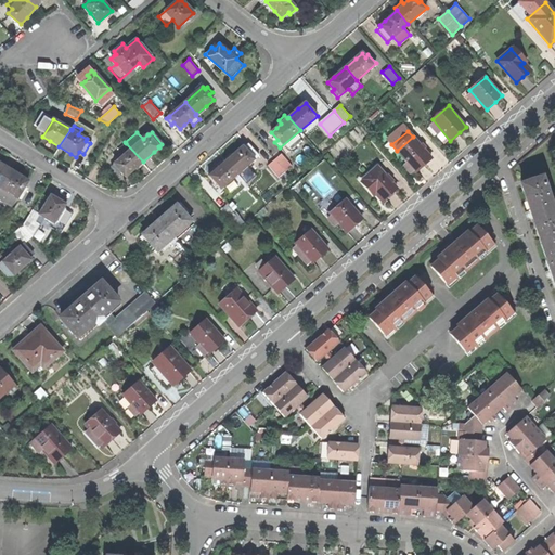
[(397,151),(415,171),(424,164),(431,157),(413,137),(397,151)]
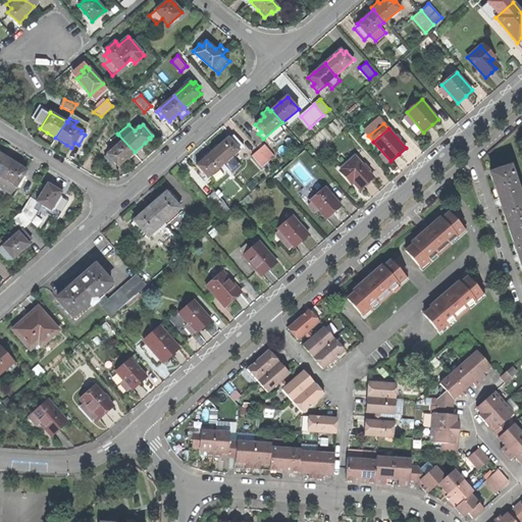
[(124,161),(135,152),(118,135),(112,141),(116,146),(105,156),(109,162),(112,159),(118,166),(124,161)]
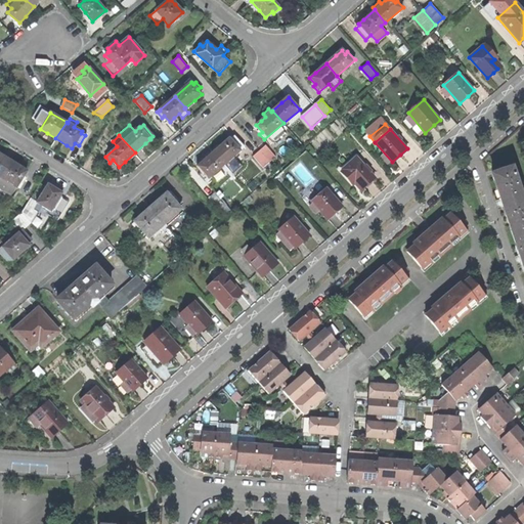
[(238,154),(245,147),(238,141),(234,144),(229,139),(224,143),(213,153),(230,171),(232,174),(242,166),(236,160),(241,156),(238,154)]
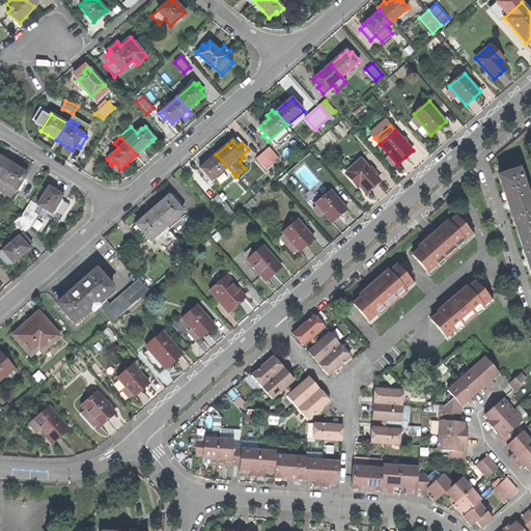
[(280,159),(270,147),(263,152),(274,165),(280,159)]
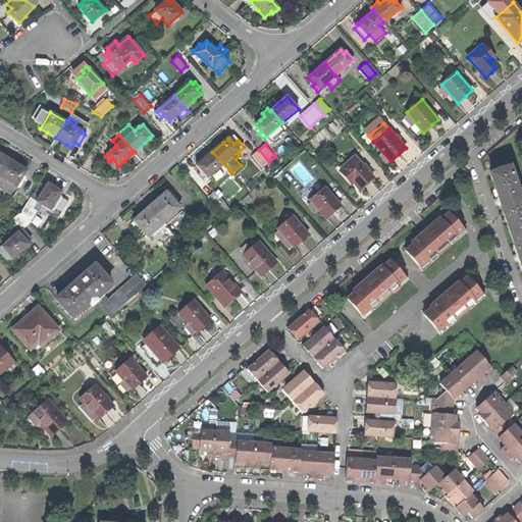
[(263,167),(269,162),(259,150),(258,150),(253,156),(263,167)]
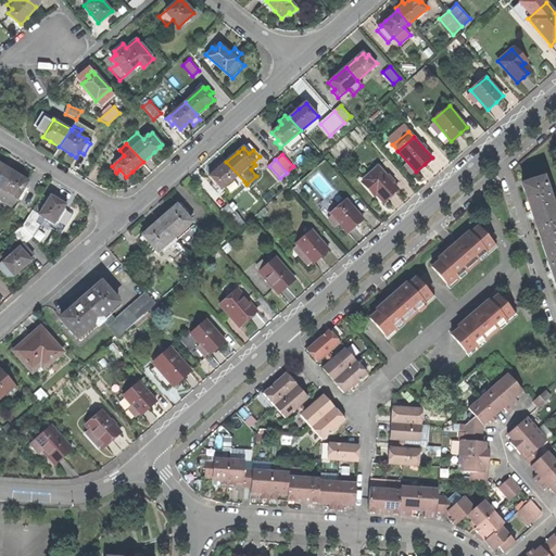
[(230,193),(244,181),(226,162),(215,172),(210,176),(222,190),(225,187),(230,193)]
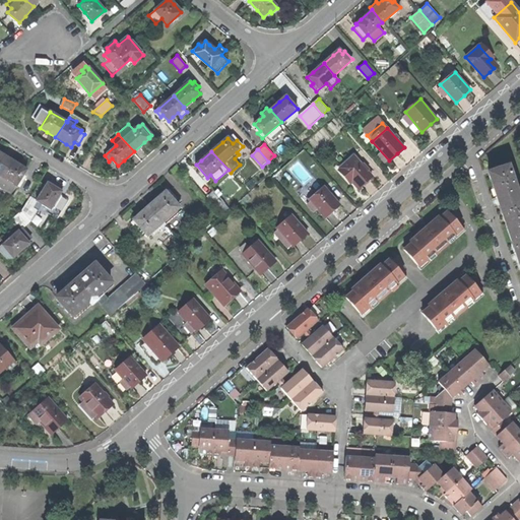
[(1,154),(0,153),(0,176),(10,159),(1,154)]
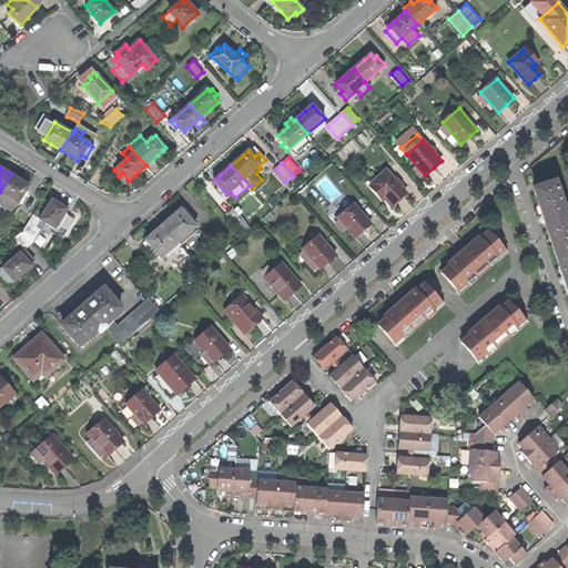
[(387,195),(394,203),(401,198),(406,192),(386,170),(372,182),(385,198),(387,195)]
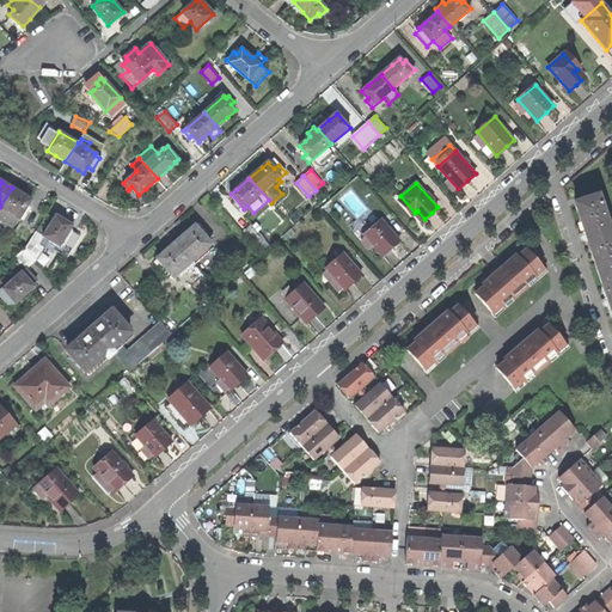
[(24,196),(12,188),(0,207),(0,221),(11,228),(18,218),(23,221),(30,212),(25,209),(31,201),(24,196)]
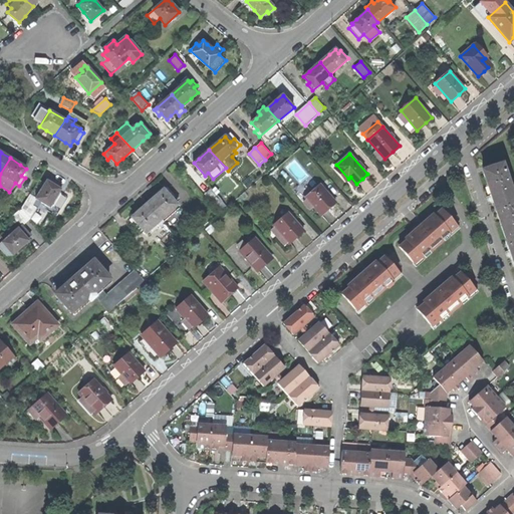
[(496,213),(501,227),(513,222),(513,198),(503,165),(483,172),(488,187),(489,186),(492,196),(490,196),(492,201),(493,203),(495,203),(498,212),(496,213)]
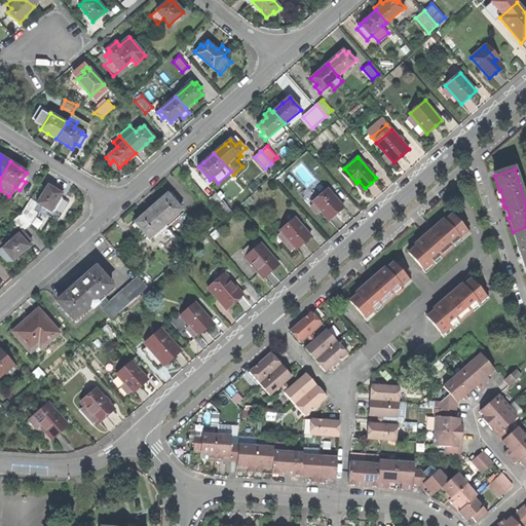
[(36,203),(30,199),(22,213),(22,214),(31,223),(38,214),(34,211),(38,204),(50,212),(62,193),(58,190),(60,187),(55,185),(50,182),(46,188),(36,203)]
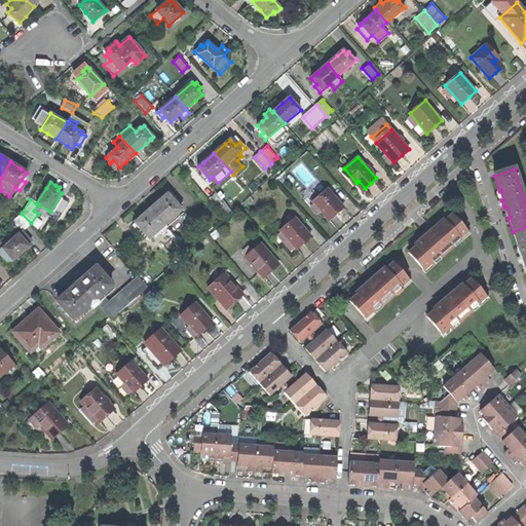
[(39,184),(30,199),(36,203),(46,188),(39,184)]
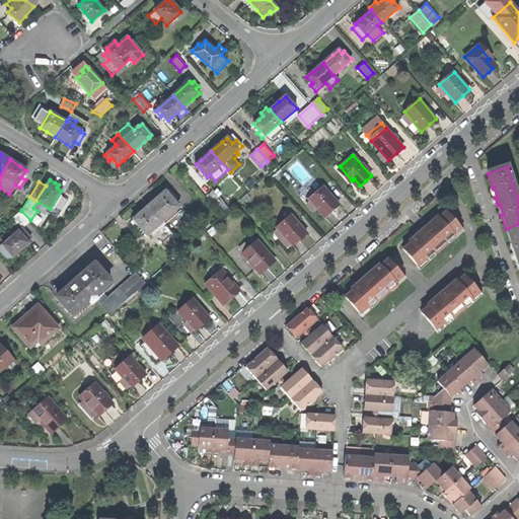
[(308,200),(324,217),(331,211),(339,204),(323,187),(308,200)]
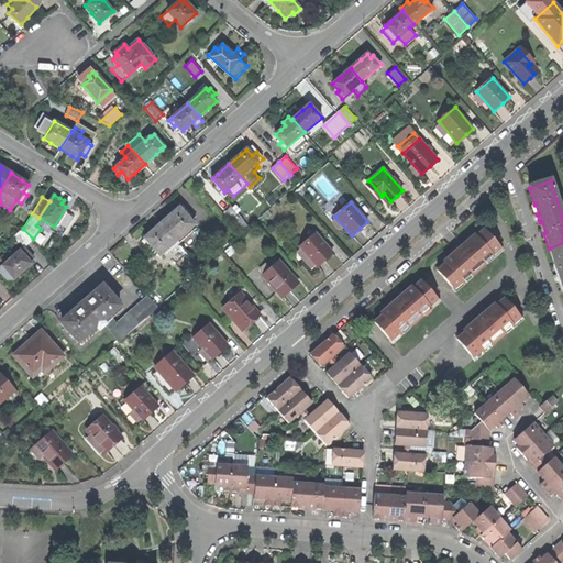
[(243,220),(232,207),(225,212),(236,225),(243,220)]
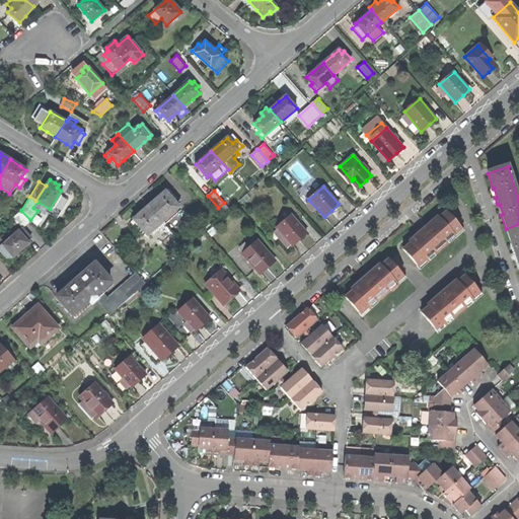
[(161,195),(149,206),(165,224),(178,212),(176,209),(178,207),(173,201),(176,199),(171,193),(168,196),(164,192),(161,195)]
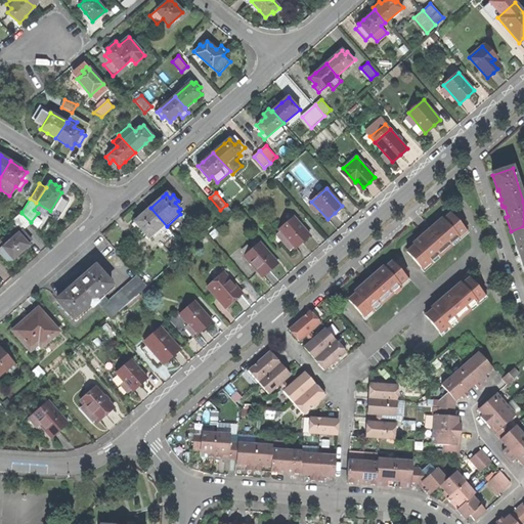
[(140,234),(144,232),(148,237),(150,235),(154,238),(167,226),(150,208),(139,218),(134,222),(137,225),(134,228),(140,234)]
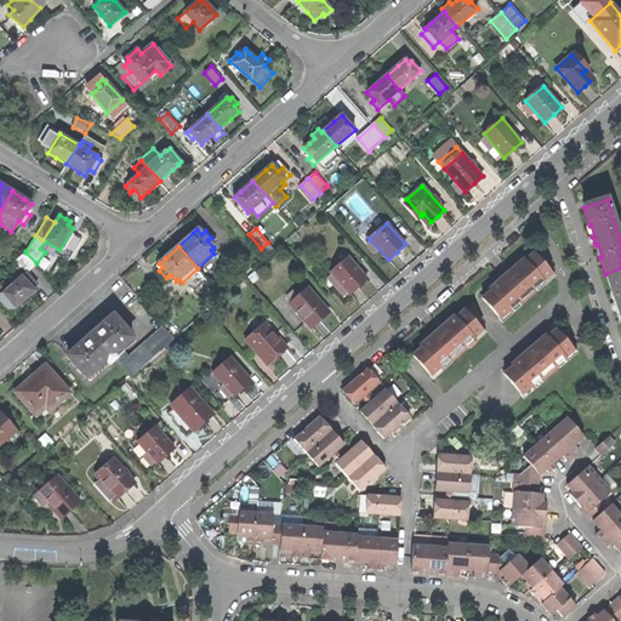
[(26,273),(36,263),(26,252),(16,261),(26,273)]
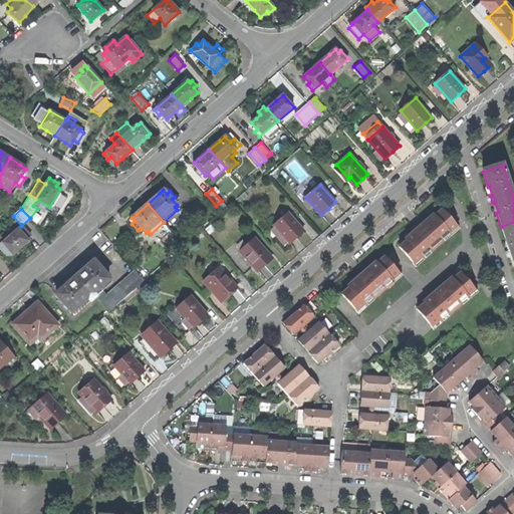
[(398,247),(415,265),(430,252),(431,253),(443,242),(443,241),(457,228),(441,209),(423,225),(416,231),(398,247)]
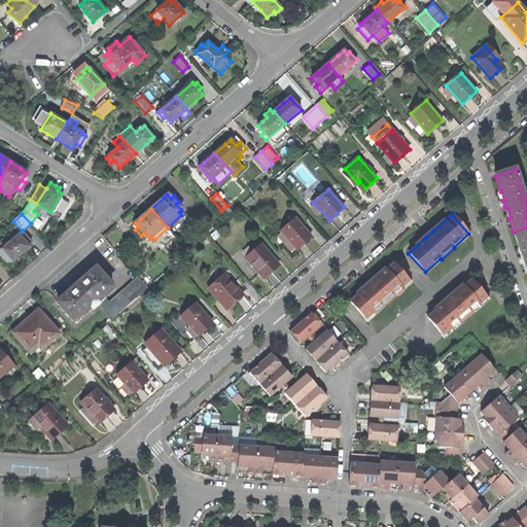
[(280,232),(296,249),(306,241),(312,236),(296,217),(280,232)]
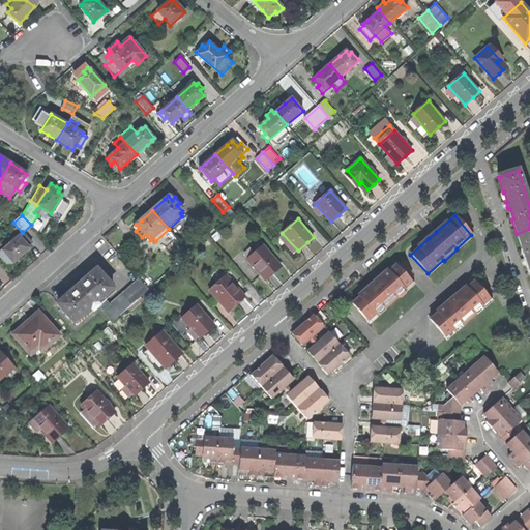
[(529,265),(529,268),(529,229),(517,234),(522,249),(523,248),(527,259),(525,259),(526,263),(527,266),(529,265)]
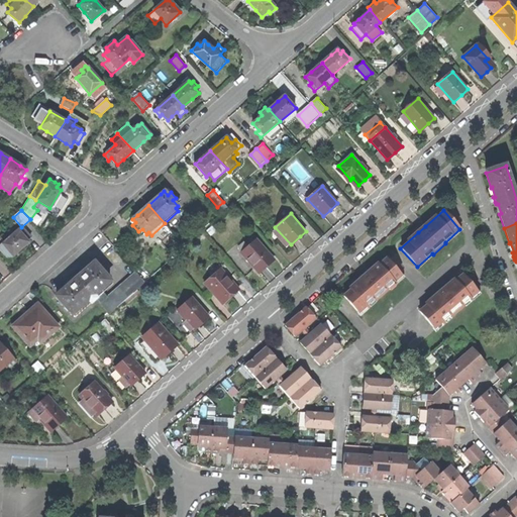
[(28,234),(21,227),(0,245),(0,248),(9,260),(23,246),(29,241),(25,237),(28,234)]
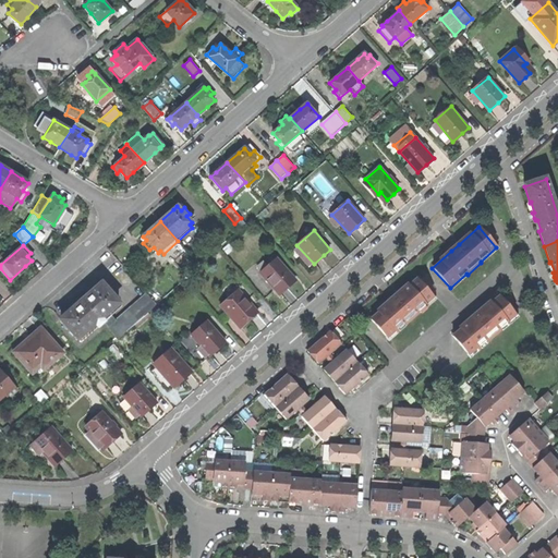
[(262,273),(280,294),(289,287),(295,279),(278,258),(262,273)]
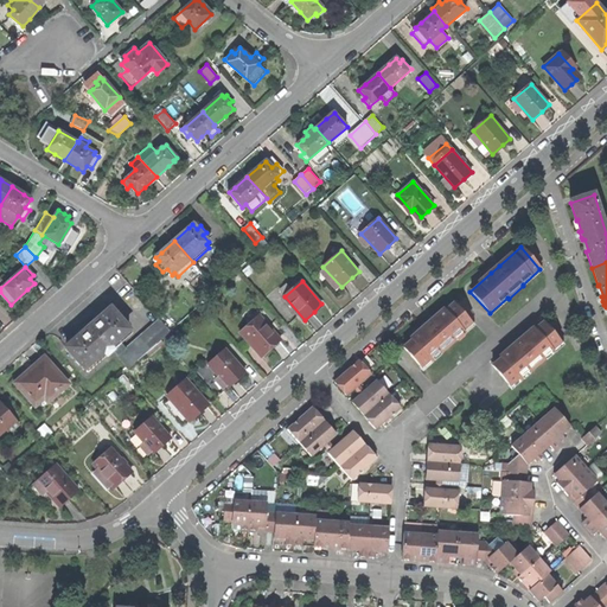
[(403,347),(422,369),(440,353),(441,355),(454,343),(453,342),(471,326),(452,304),(430,323),(422,331),(403,347)]
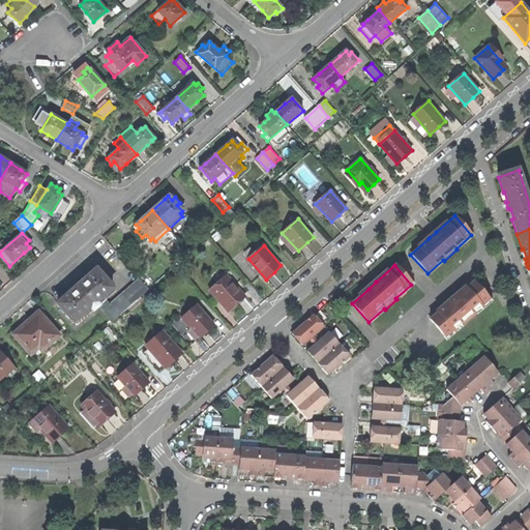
[(58,302),(77,324),(98,304),(96,301),(112,287),(96,269),(86,278),(67,294),(58,302)]
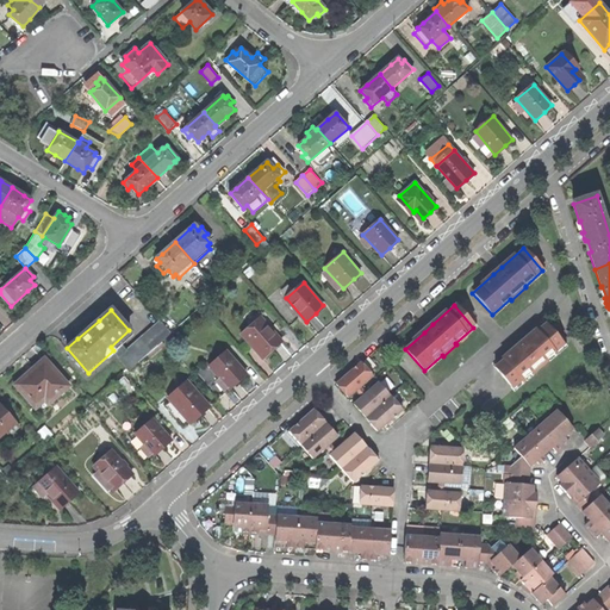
[(241,332),(265,359),(273,350),(282,342),(274,331),(273,332),(260,318),(262,316),(261,315),(241,332)]
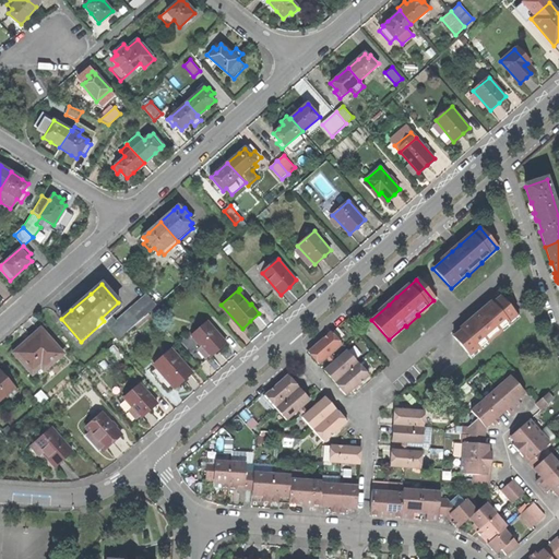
[(110,331),(118,339),(135,322),(146,313),(156,304),(146,293),(121,314),(125,318),(110,331)]
